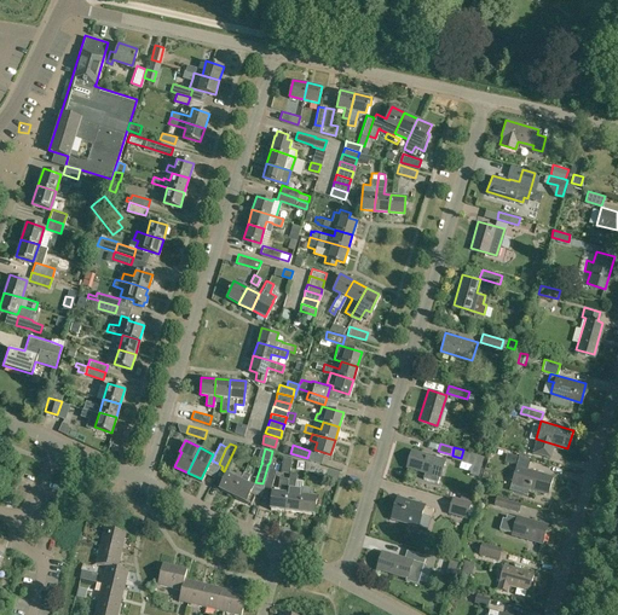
[(444,458),(411,448),(406,464),(423,470),(422,476),(437,481),(444,458)]
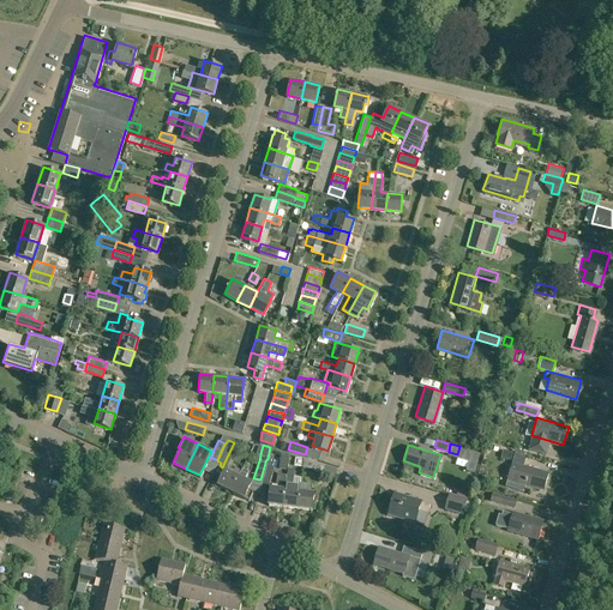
[(500,454),(514,459),(516,452),(502,447),(500,454)]
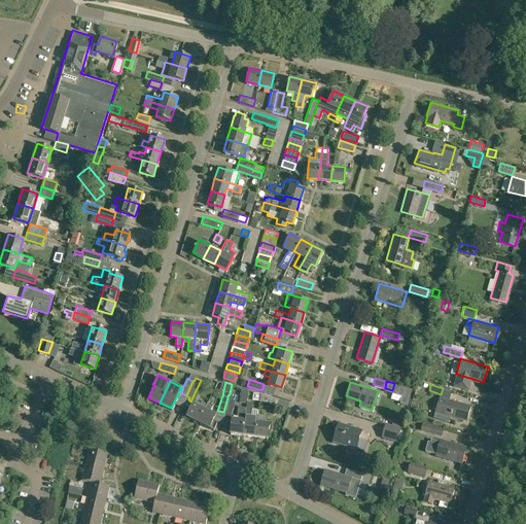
[(261,399),(276,405),(278,397),(259,392),(258,399),(260,400),(261,399)]
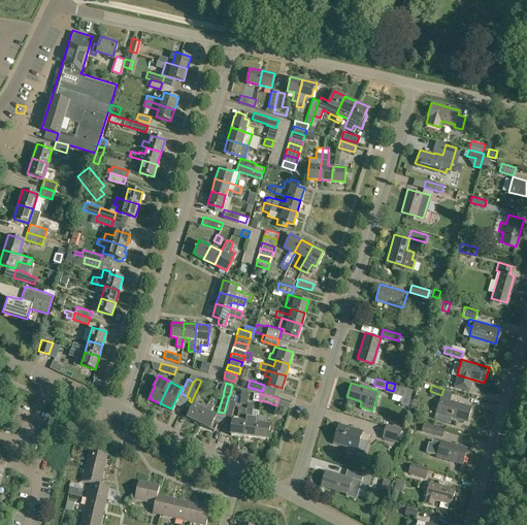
[(406,405),(409,397),(402,395),(399,403),(406,405)]
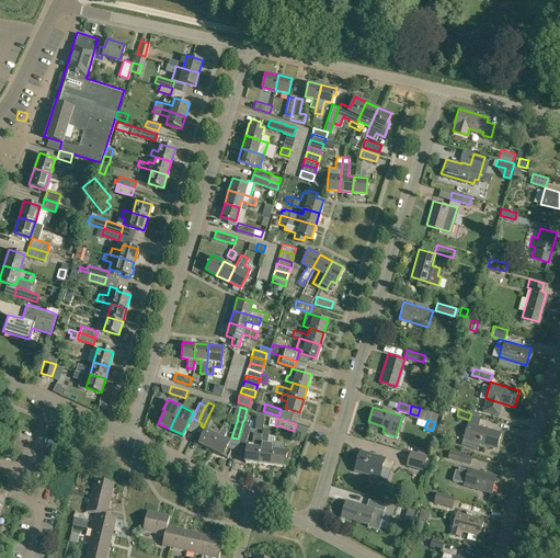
[(478,442),(495,446),(500,431),(467,421),(463,437),(471,440),(470,443),(477,444),(478,442)]
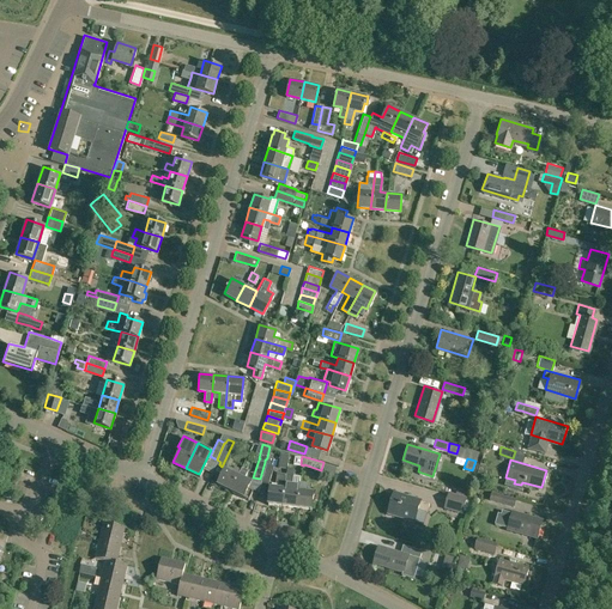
[(265,462),(260,479),(268,481),(273,463),(270,462),(265,462)]
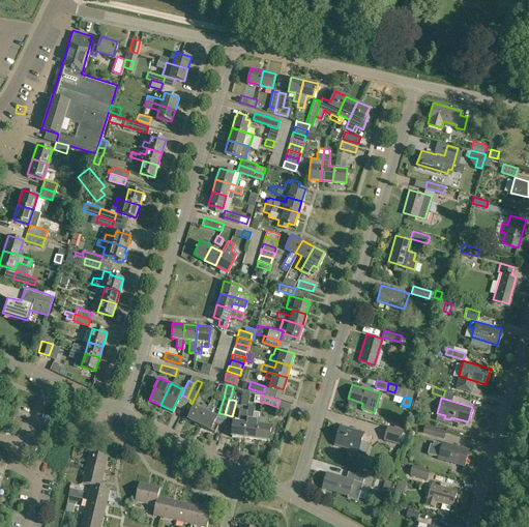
[(186,417),(198,423),(206,406),(202,403),(200,407),(194,405),(186,417)]
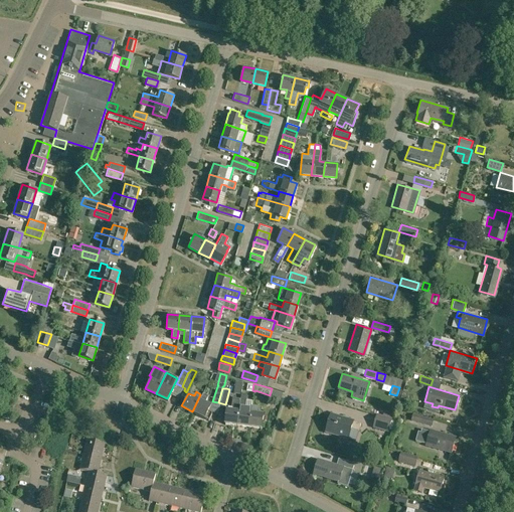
[(204,416),(208,418),(211,411),(207,409),(210,403),(204,400),(207,394),(201,391),(200,394),(192,411),(204,416)]
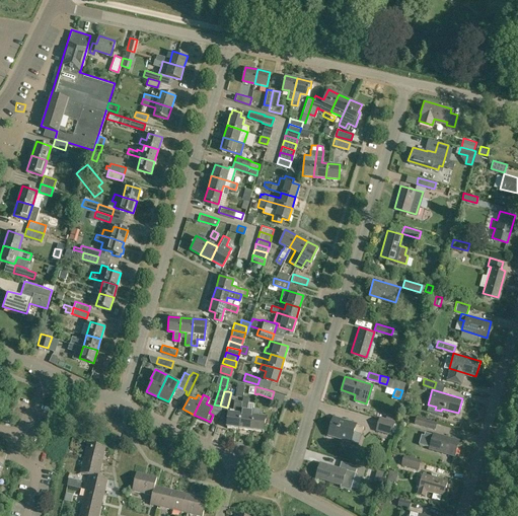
[(227,411),(226,425),(238,427),(241,400),(233,399),(232,407),(234,407),(234,412),(227,411)]
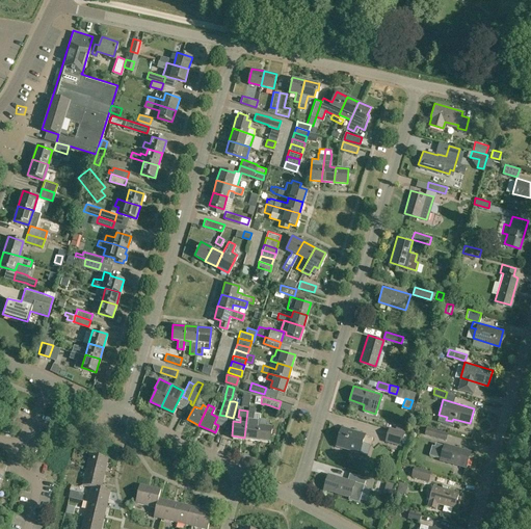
[(247,411),(244,438),(256,440),(259,419),(253,419),(254,411),(247,411)]
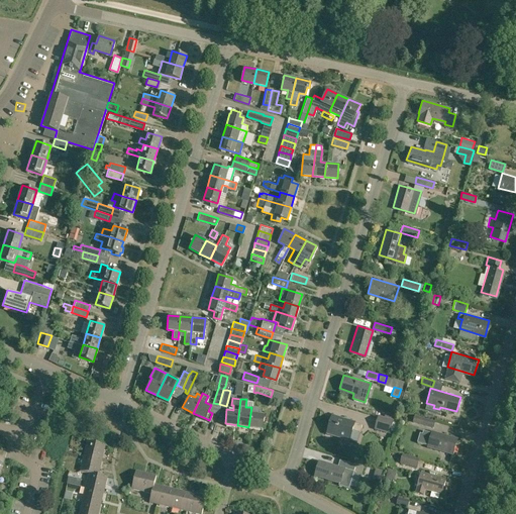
[(251,407),(248,427),(262,428),(264,414),(258,413),(259,406),(251,405),(251,407)]
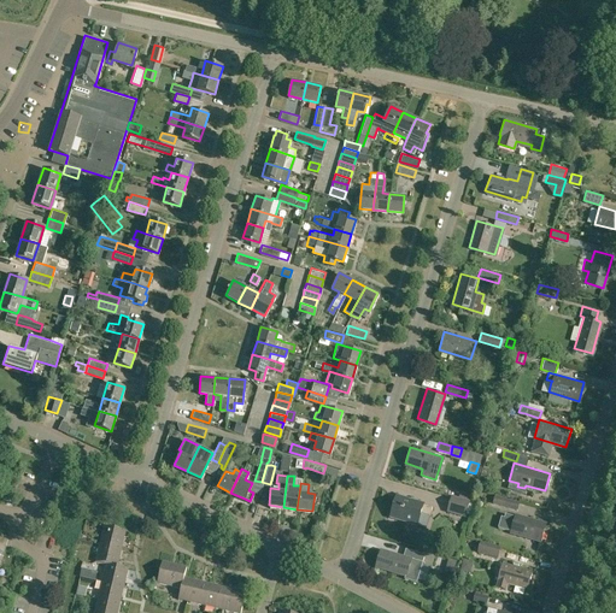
[(445,510),(464,516),(465,512),(468,513),(471,501),(469,500),(469,499),(450,493),(445,510)]
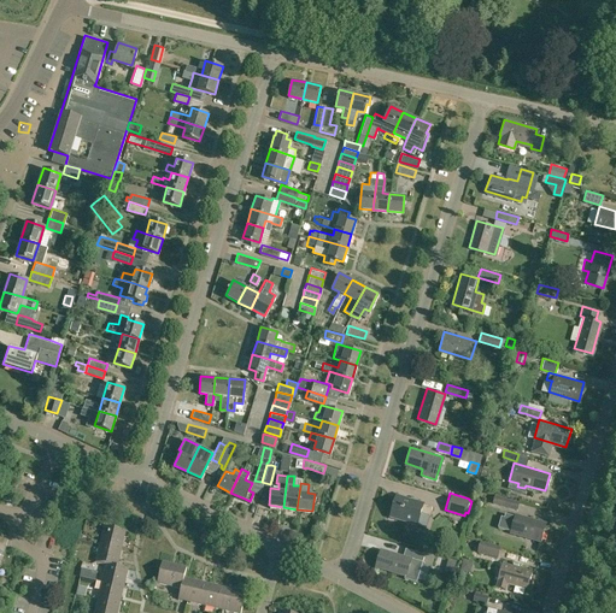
[(500,504),(516,508),(518,500),(503,495),(503,496),(493,493),(491,501),(500,504)]
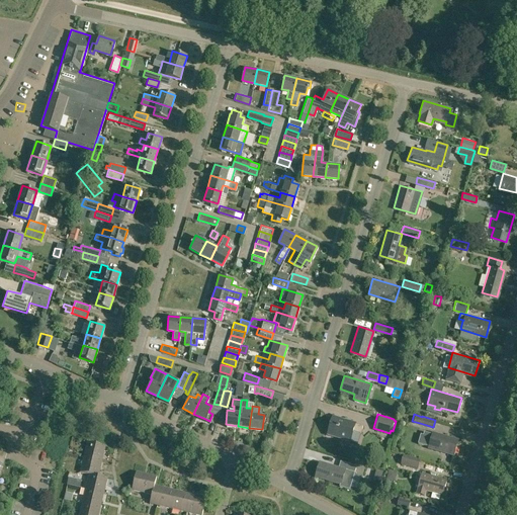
[(327,433),(349,439),(352,429),(359,431),(362,424),(332,415),(327,433)]
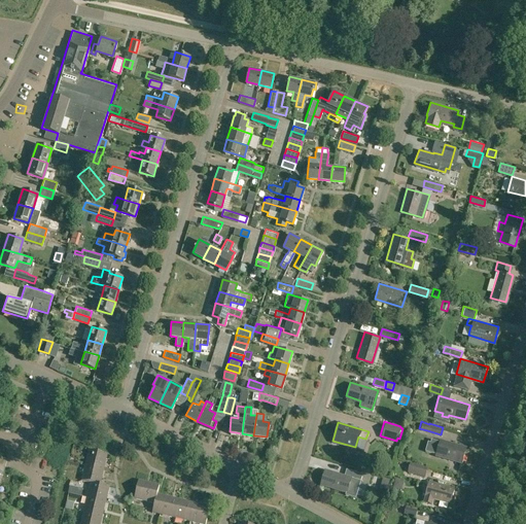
[(435,453),(461,460),(465,446),(440,438),(439,440),(430,438),(429,441),(426,440),(423,450),(435,453)]
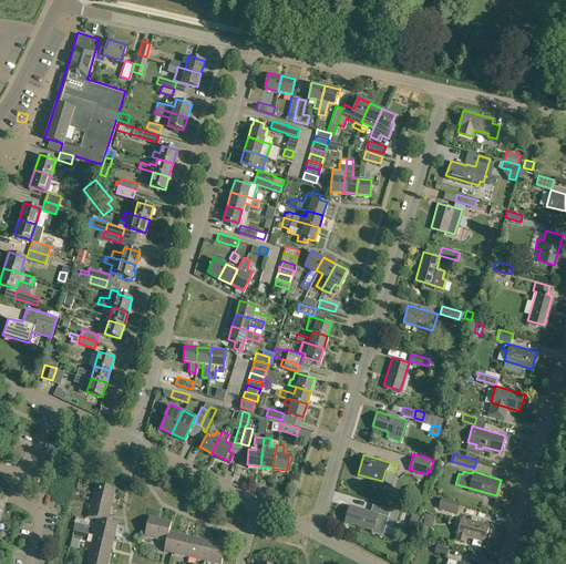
[(91,496),(111,502),(114,485),(95,481),(91,496)]
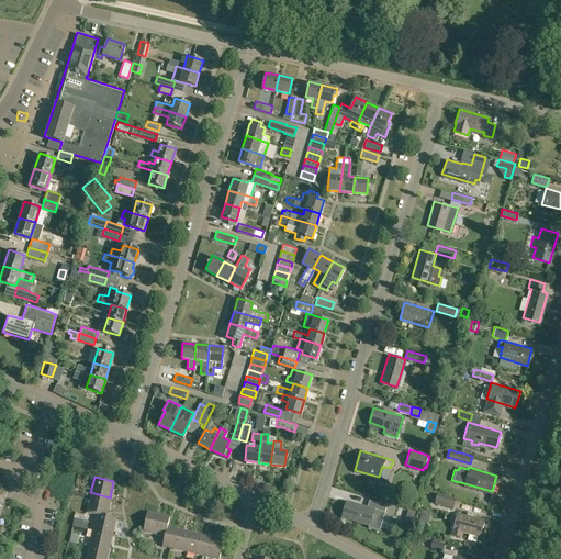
[(97,511),(105,513),(110,498),(90,492),(86,509),(97,511)]
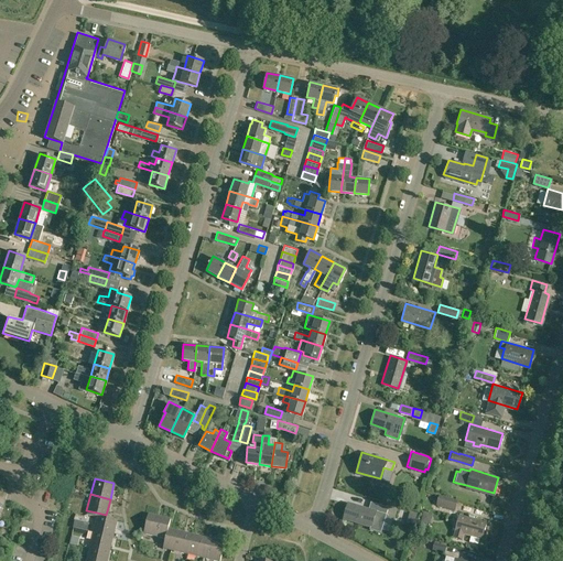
[(440,505),(453,508),(456,498),(437,494),(435,503),(440,505)]
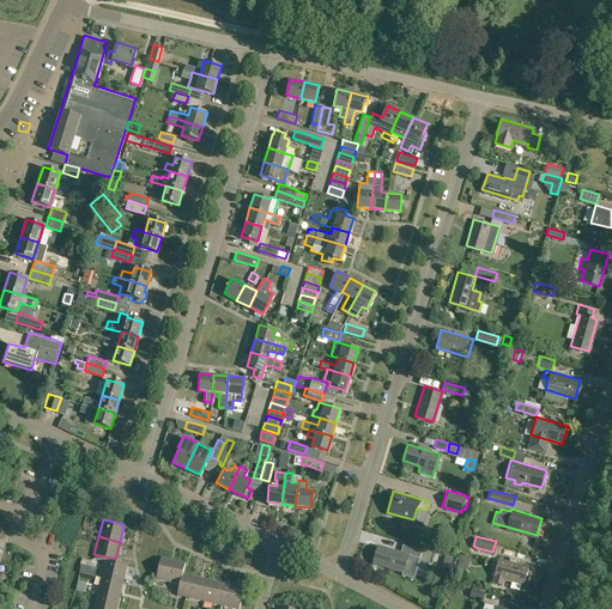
[(400,573),(412,577),(422,549),(401,543),(399,550),(377,543),(371,561),(401,571),(400,573)]
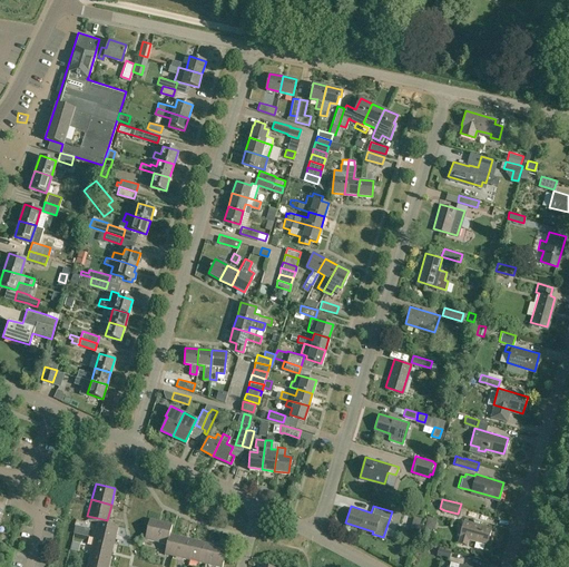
[(166,541),(168,530),(170,521),(148,516),(144,535),(166,541)]
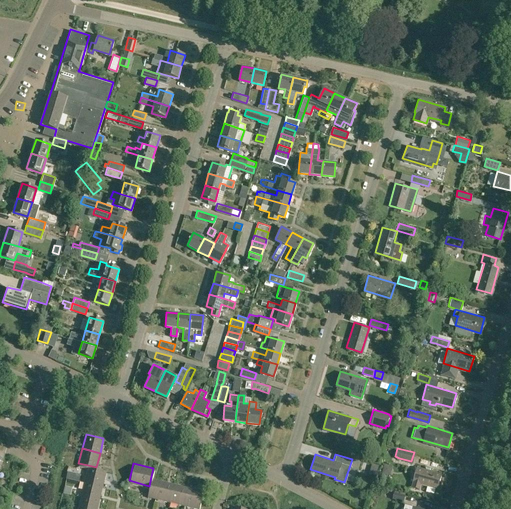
[(96,467),(88,465),(84,479),(102,483),(105,469),(96,467)]
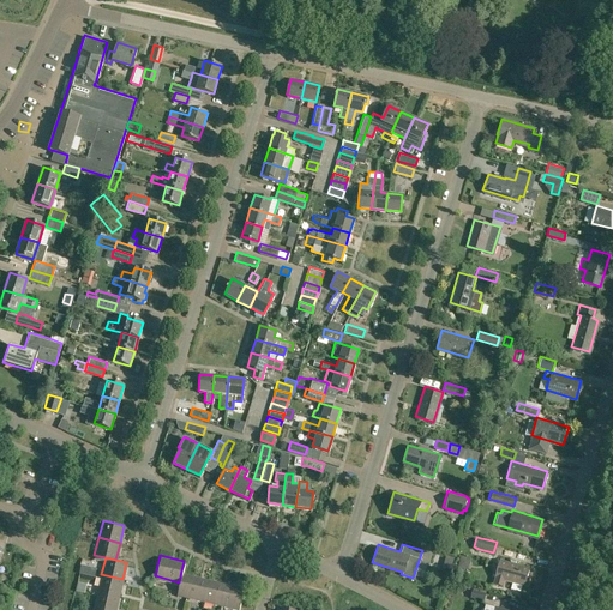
[(492,583),(502,586),(504,579),(523,584),(529,567),(499,559),(492,583)]
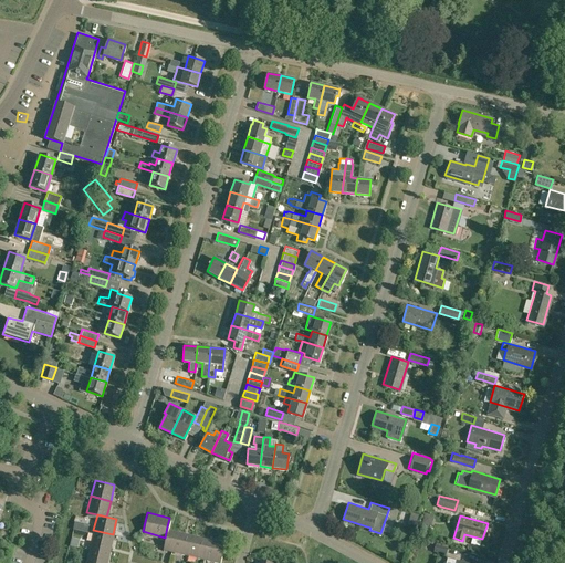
[(163,546),(181,552),(186,532),(167,527),(165,538),(163,546)]
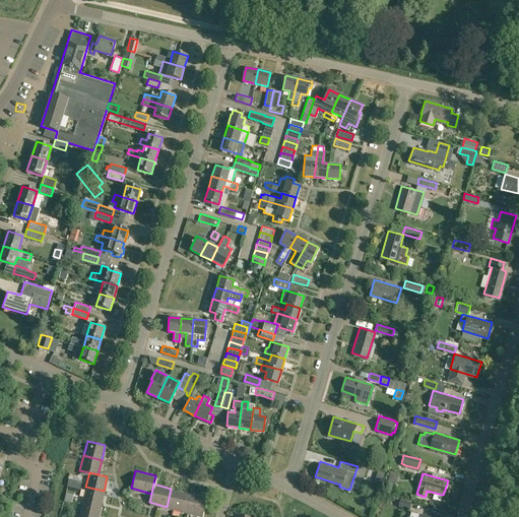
[(81,502),(100,506),(104,491),(85,487),(81,502)]
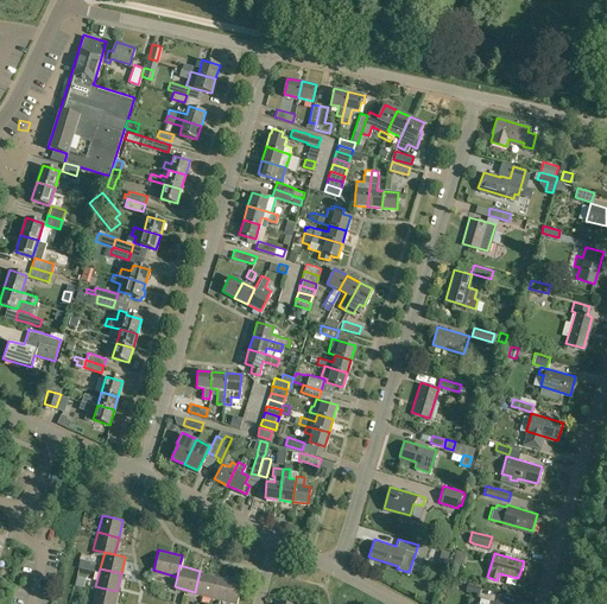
[(195,592),(215,597),(221,577),(200,571),(195,592)]
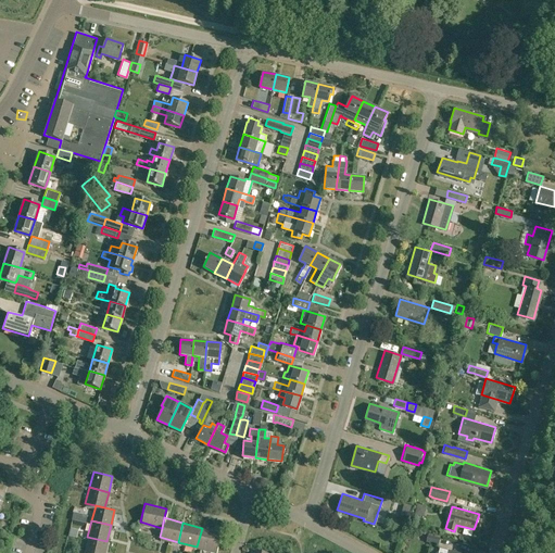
[(197,547),(215,552),(221,532),(202,528),(197,547)]
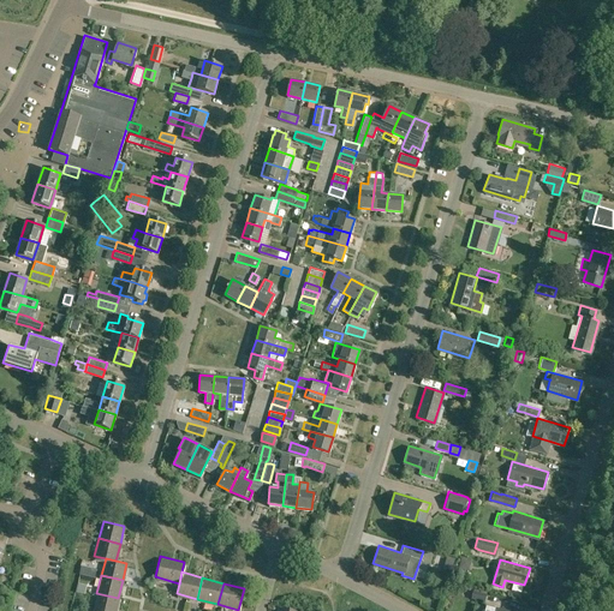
[(470,597),(484,600),(486,593),(472,588),(470,597)]
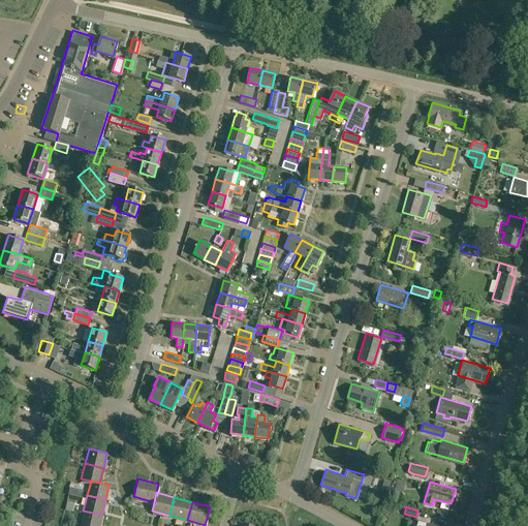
[(80,525),(98,525),(101,515),(83,511),(80,525)]
